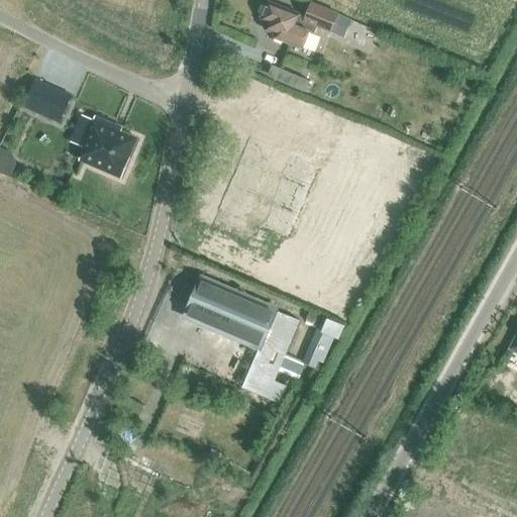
[(305,17),(303,22),(316,28),(330,33),(343,38),(350,20),(341,15),(311,2),(305,17)]
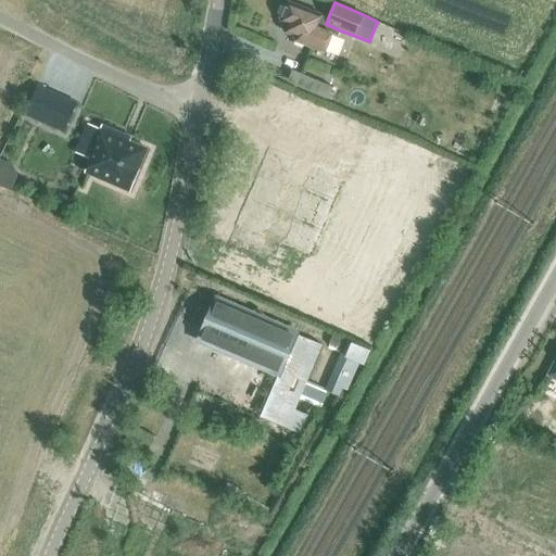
[(283,21),(280,29),(281,30),(297,36),(294,41),(326,53),(332,36),(338,38),(340,30),(326,24),(328,19),(320,16),(321,15),(289,3),(287,9),(283,10),(281,15),(282,19),(282,21),(283,21)]
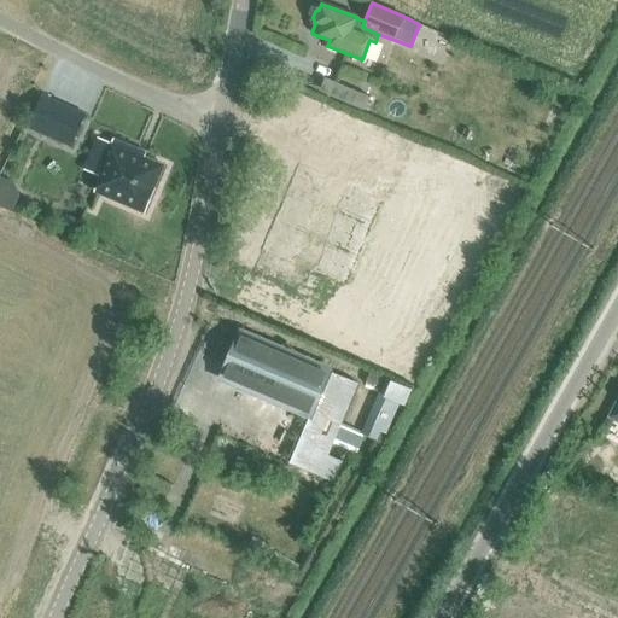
[(85,115),(41,95),(27,129),(71,147),(85,115)]
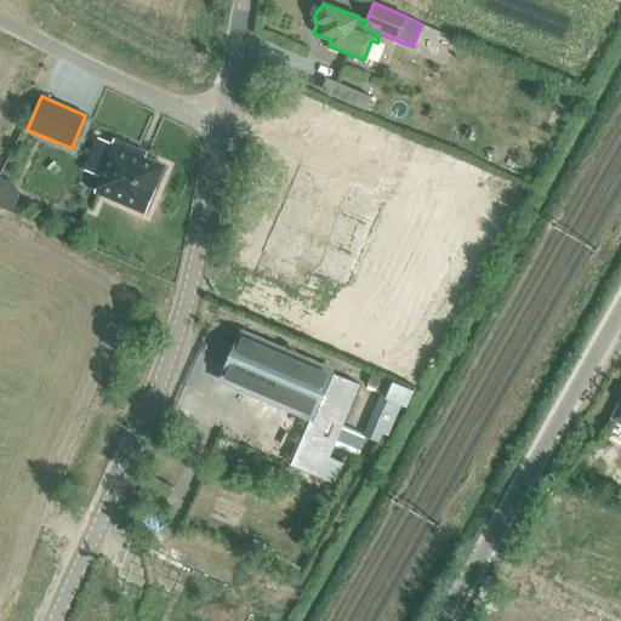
[(95,193),(146,215),(157,191),(154,191),(164,167),(132,153),(135,149),(114,140),(97,177),(101,178),(95,193)]
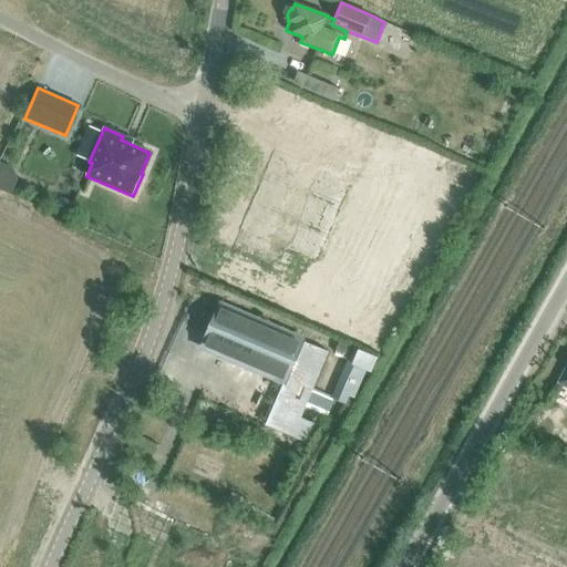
[(329,351),(220,306),(203,348),(285,382),(266,425),(307,443),(315,424),(300,419),(329,351)]
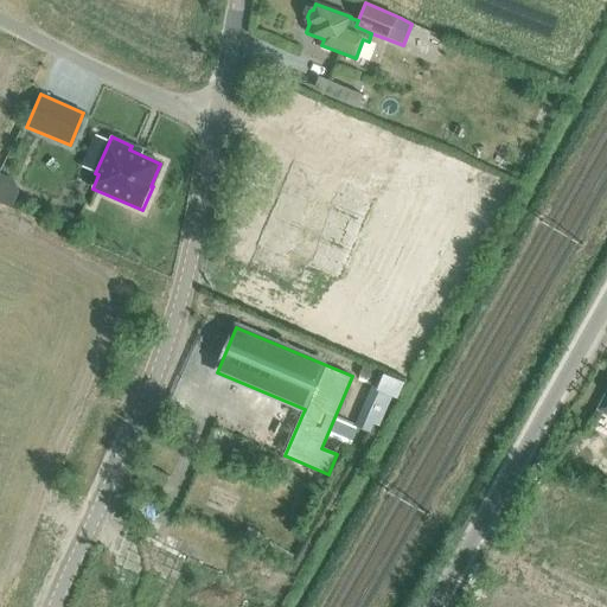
[(352,425),(369,432),(372,423),(378,426),(394,390),(372,379),(352,425)]
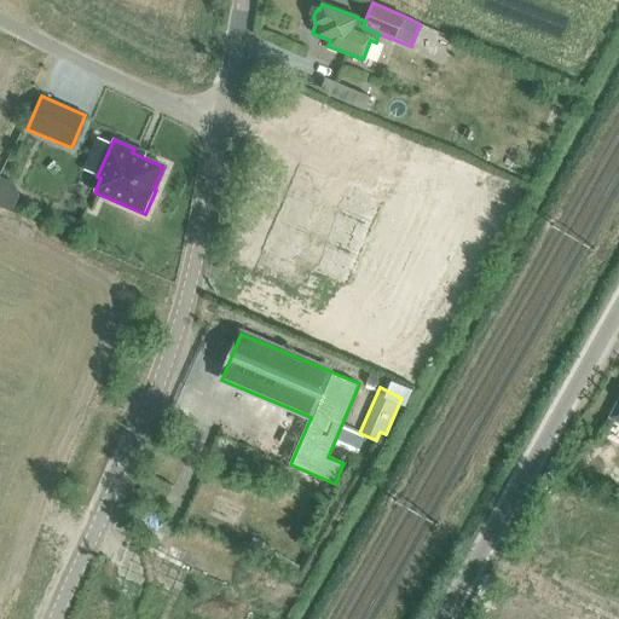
All buildings are outlined.
